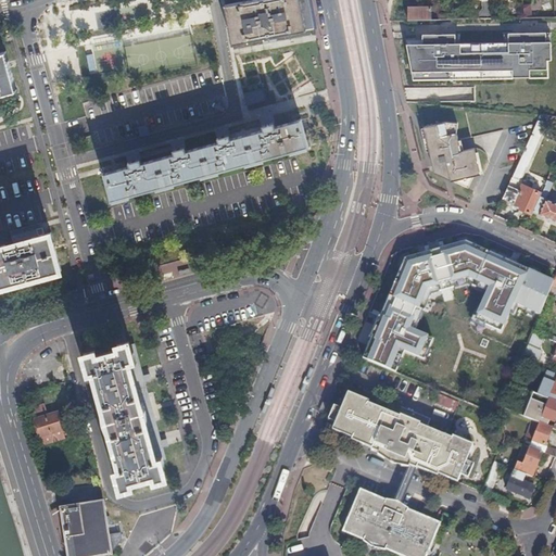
[(303,32),(297,0),(250,0),(226,4),(226,5),(229,4),(237,42),(234,43),(234,45),(303,32)]
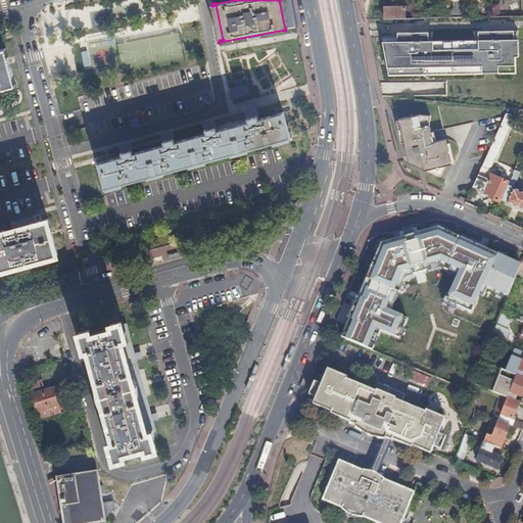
[(279,0),(285,30),(297,27),(291,0),(279,0)]
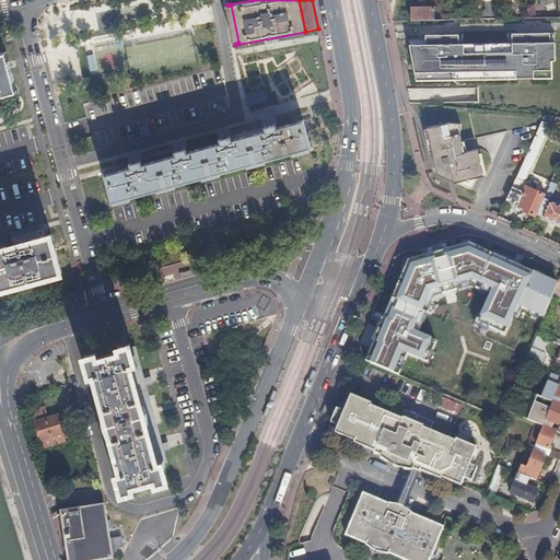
[(391,0),(392,10),(411,8),(410,0),(391,0)]
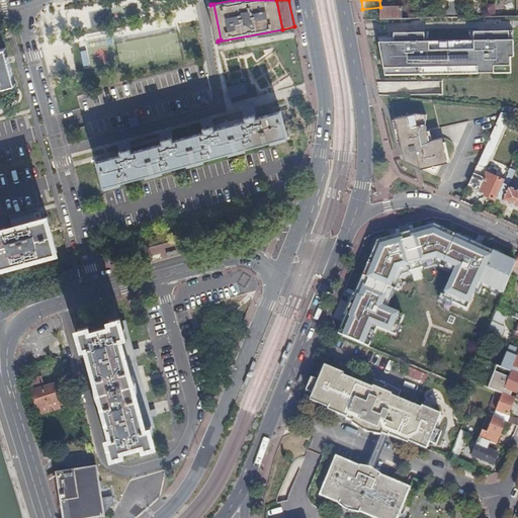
[(446,18),(458,18),(455,0),(452,0),(452,2),(449,2),(449,8),(446,15),(446,18)]
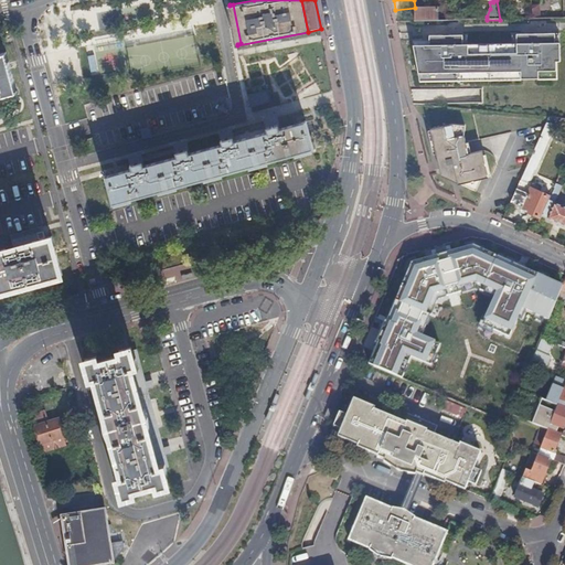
[(443,9),(445,21),(458,21),(456,3),(443,4),(443,9)]
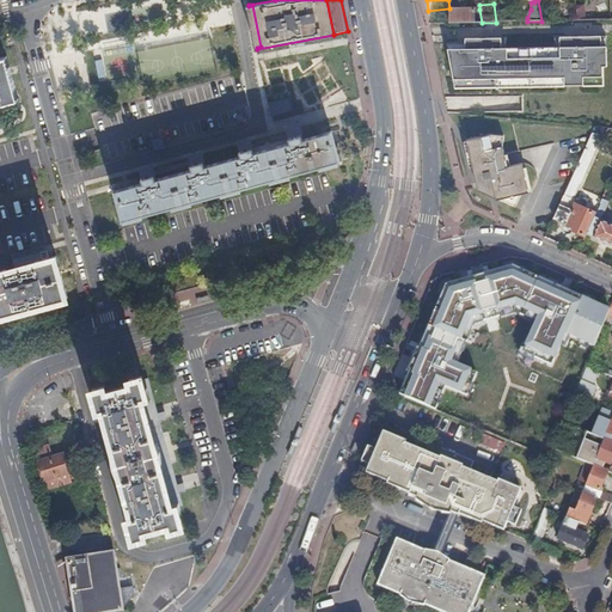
[(252,5),(249,6),(257,48),(261,47),(252,5)]
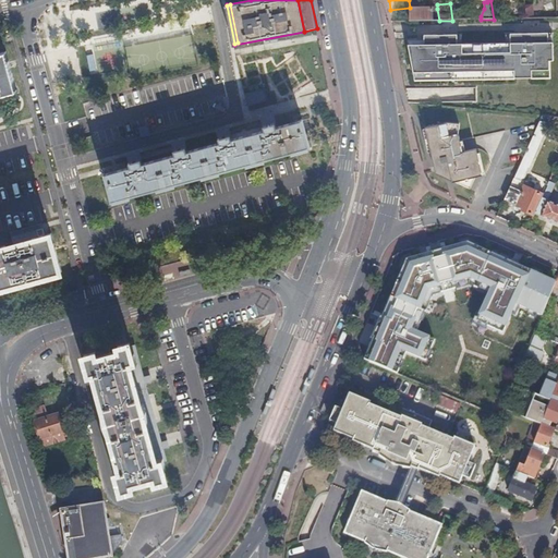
[(526,20),(534,19),(533,7),(525,7),(526,20)]
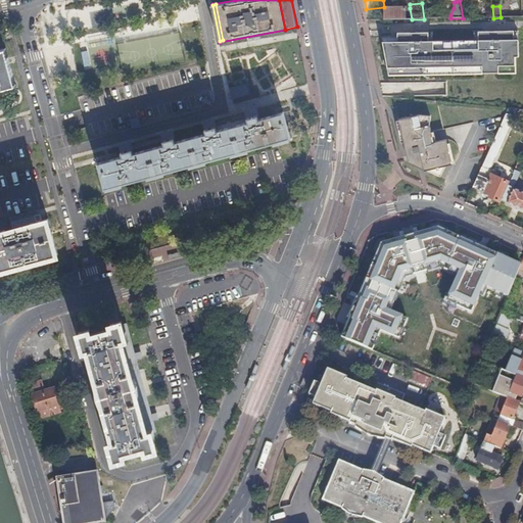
[(410,8),(384,8),(384,19),(412,19),(410,8)]
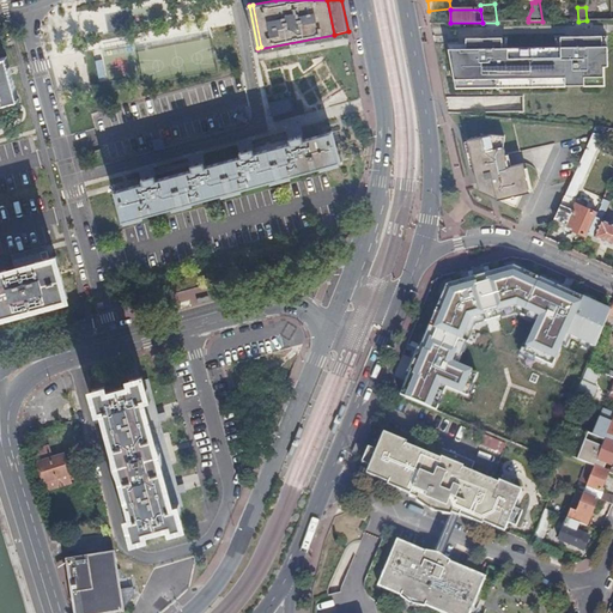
[(466,44),(447,44),(455,84),(564,83),(564,86),(583,86),(583,82),(602,82),(602,68),(607,67),(606,47),(601,48),(601,37),(560,38),(560,48),(502,49),(502,40),(466,40),(466,44)]
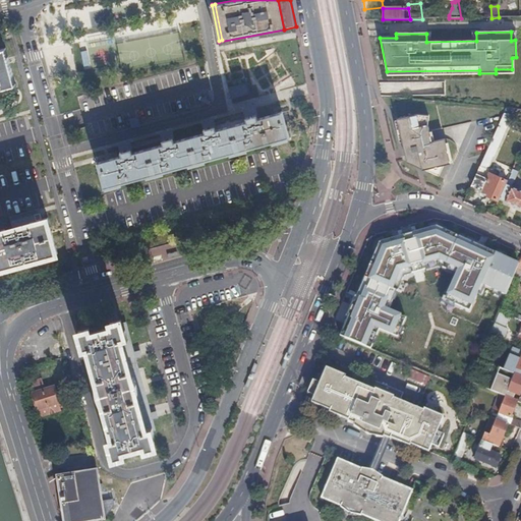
[(0,90),(1,90),(15,85),(5,49),(0,50),(0,90)]
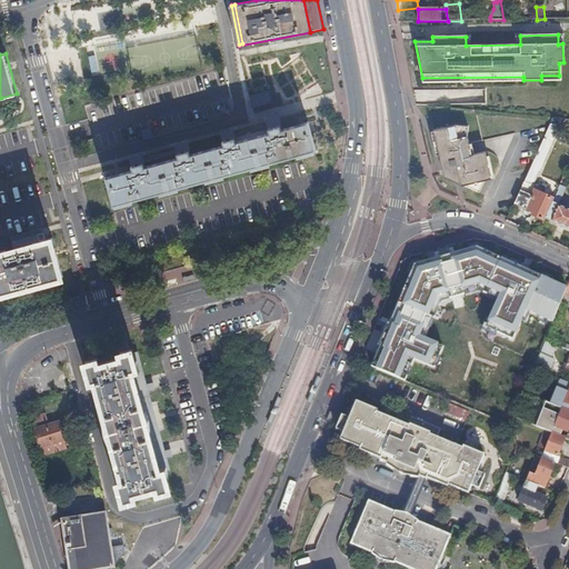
[(96,56),(89,58),(93,73),(100,72),(96,56)]
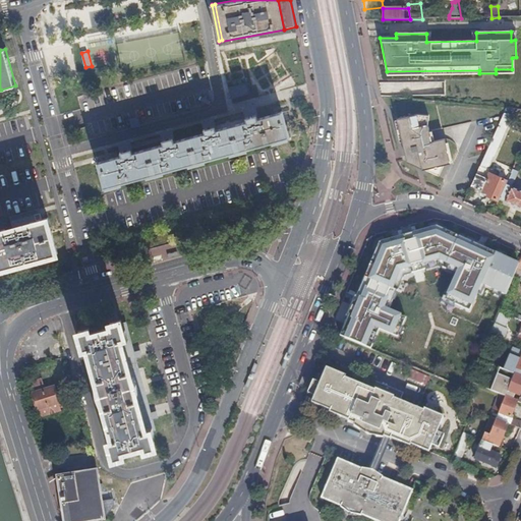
[(250,94),(246,82),(235,85),(228,87),(232,100),(250,94)]
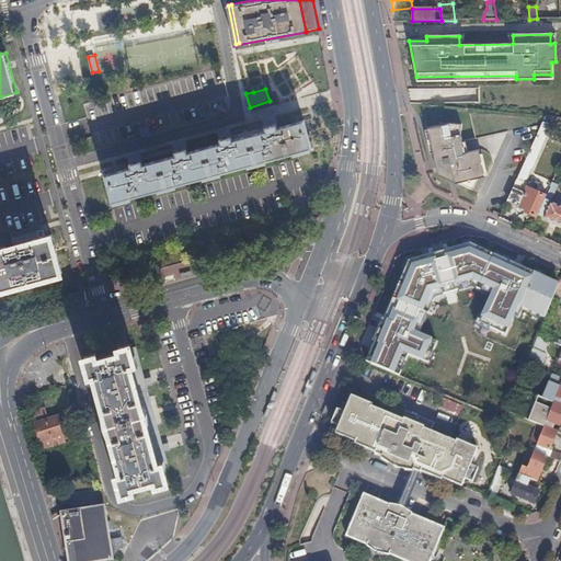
[(242,134),(230,137),(228,130),(217,134),(220,145),(186,153),(183,142),(172,146),(174,157),(141,165),(138,155),(127,158),(130,169),(104,176),(112,204),(318,147),(310,119),(276,129),(273,118),(262,121),(264,128),(248,132),(242,134)]
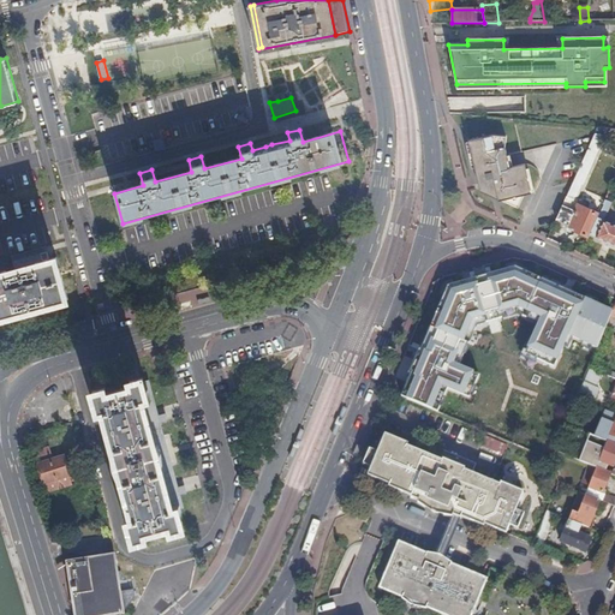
[(469,142),(476,177),(478,190),(479,192),(497,201),(497,202),(501,202),(524,196),(531,195),(525,166),(509,168),(505,149),(506,138),(491,137),(469,142)]
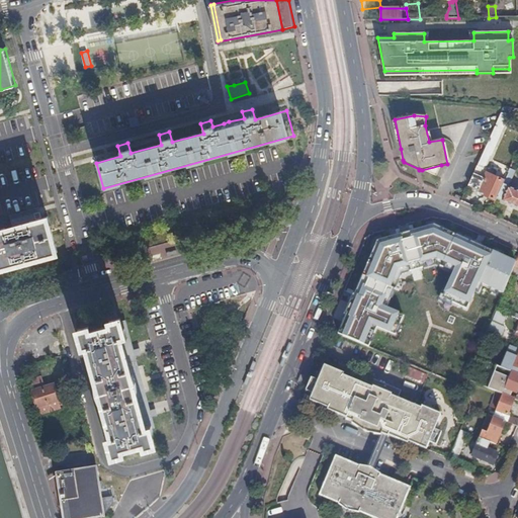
[(441,165),(422,170),(436,176),(441,165)]
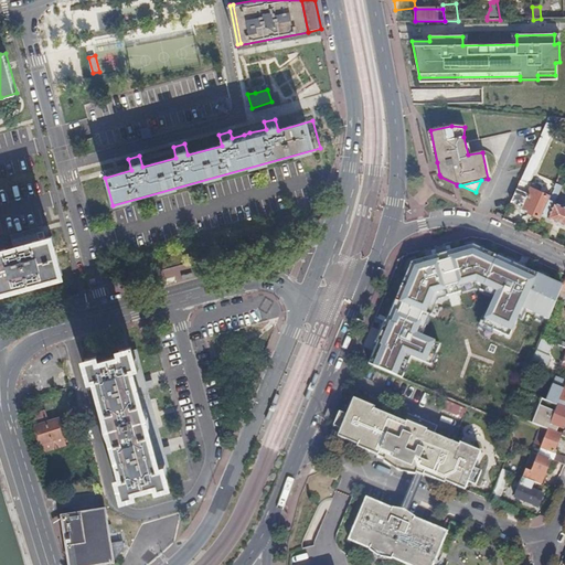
[(551,198),(542,216),(564,226),(564,206),(555,202),(563,188),(556,184),(551,198)]
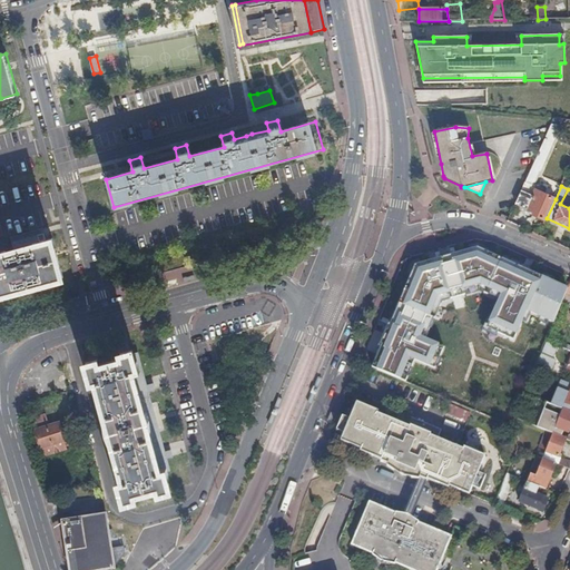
[(533,215),(546,220),(547,218),(556,199),(536,190),(533,196),(521,190),(516,205),(534,213),(533,215)]
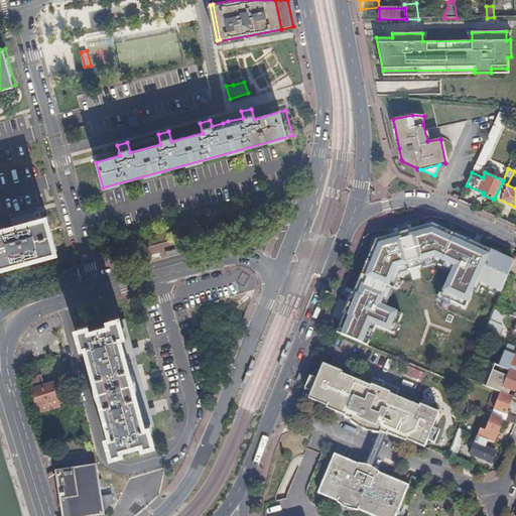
[(0,266),(13,263),(13,262),(38,255),(38,257),(55,252),(53,243),(51,244),(47,226),(48,226),(46,217),(29,222),(29,223),(4,230),(4,229),(0,230),(0,266)]
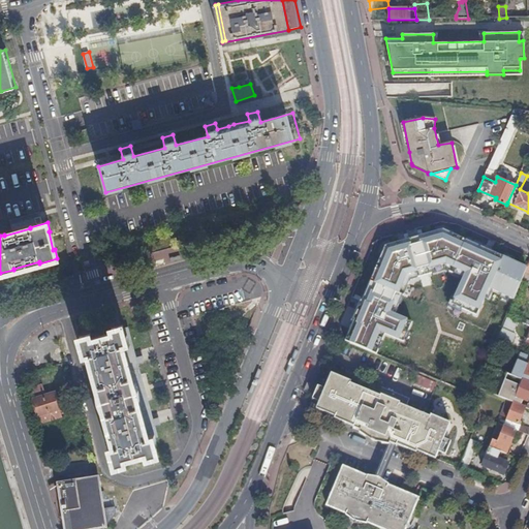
[(444,229),(385,247),(345,342),(405,367),(417,365),(428,359),(434,350),(439,336),(450,341),(456,328),(461,331),(469,313),(502,328),(507,317),(526,274),(528,267),(444,229)]
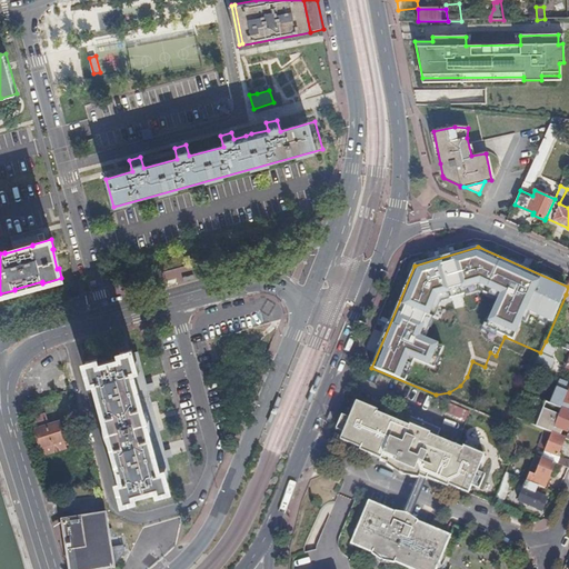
[(540,352),(533,370),(547,376),(550,369),(560,347),(546,341),(540,352)]
